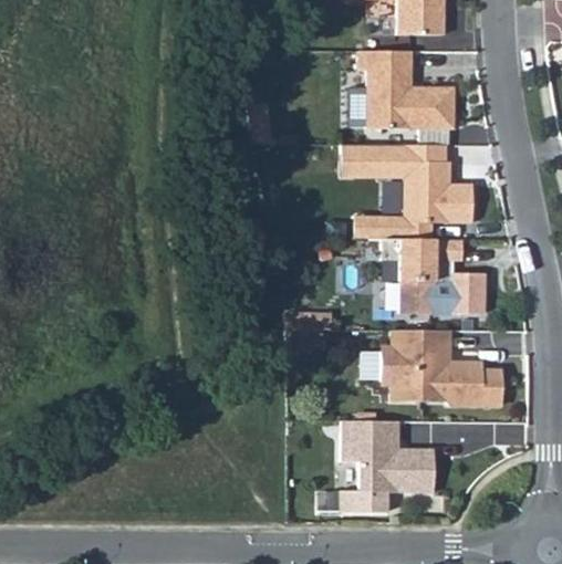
[(399,0),(398,34),(445,34),(445,3),(441,0),(399,0)]
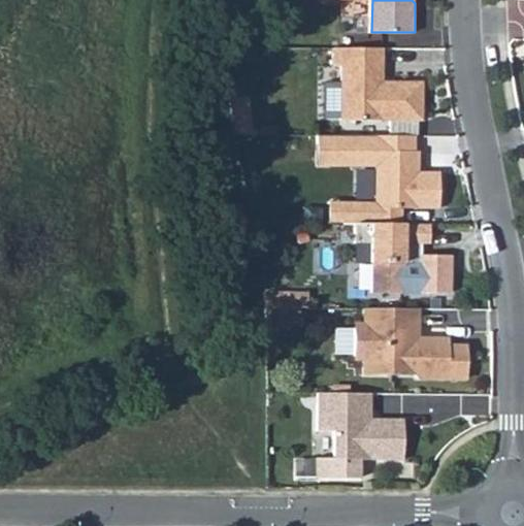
[(384,47),(335,47),(335,65),(342,65),(342,120),(424,120),(424,81),(384,81),(374,80),(374,66),(384,66),(384,47)]
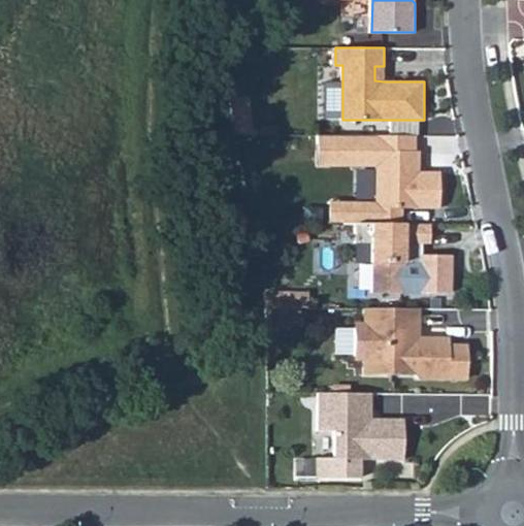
[(384,81),(384,66),(374,66),(374,80),(384,81)]
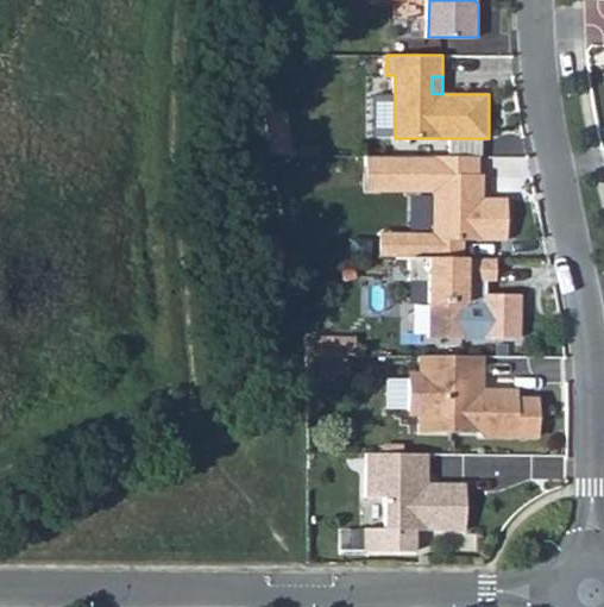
[(290,111),(269,113),(272,145),(294,143),(290,111)]
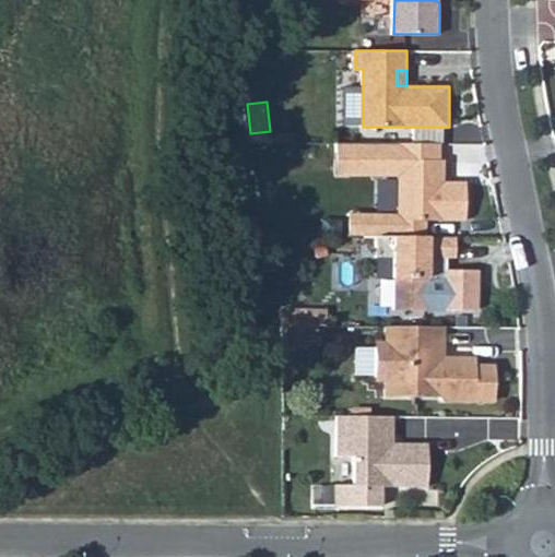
[(400,143),(338,142),(338,175),(356,175),(400,176),(400,160),(400,143)]
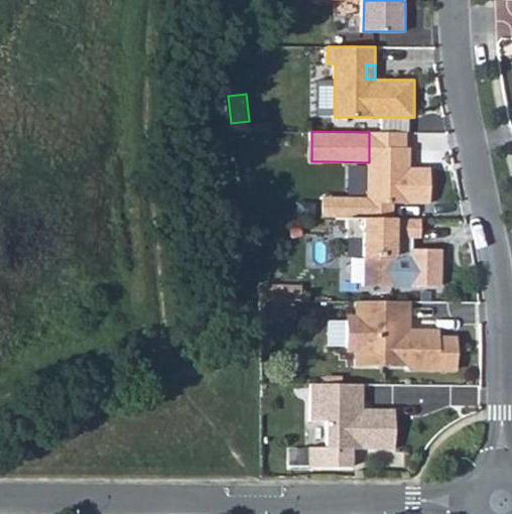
[(406,132),(369,132),(369,147),(406,147),(406,132)]
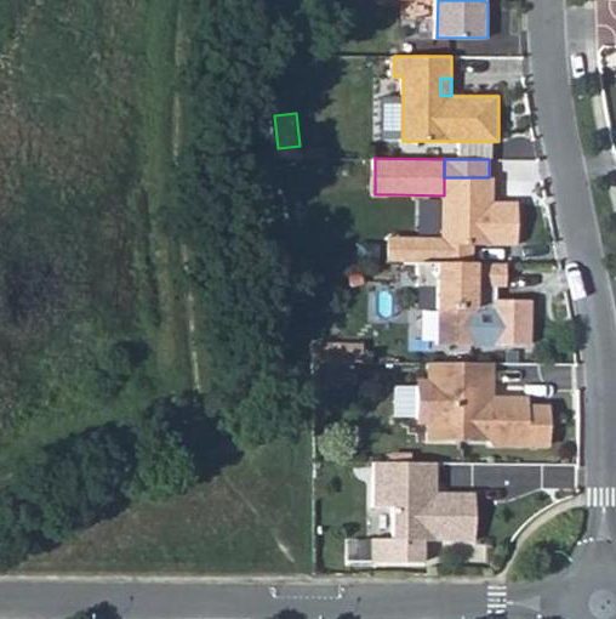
[(489,177),(444,177),(444,196),(443,239),(443,244),(474,244),(518,244),(518,202),(494,202),(489,202),(489,177)]
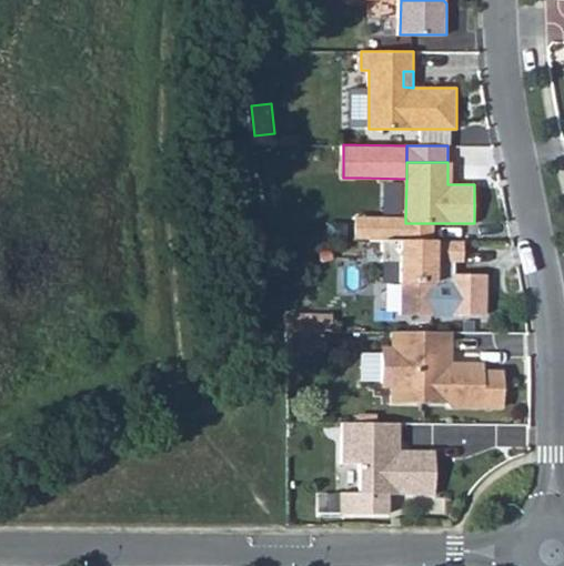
[(383,240),(434,240),(434,223),(405,223),(405,219),(358,218),(358,239),(383,240)]
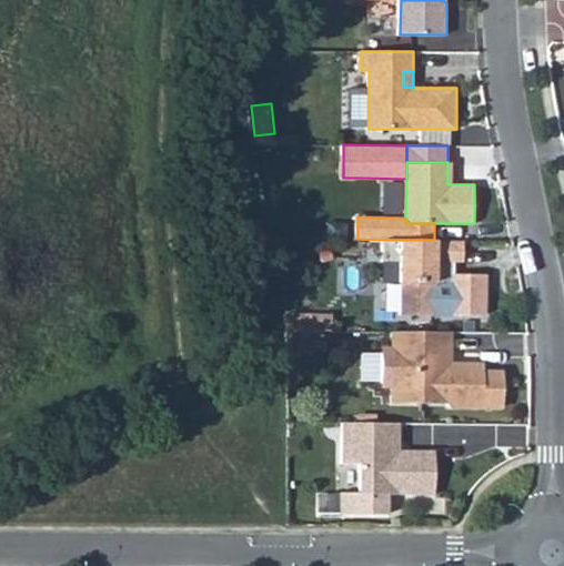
[(401,314),(490,315),(490,274),(456,274),(456,261),(464,261),(464,240),(434,240),(383,240),(383,261),(401,261),(401,314)]
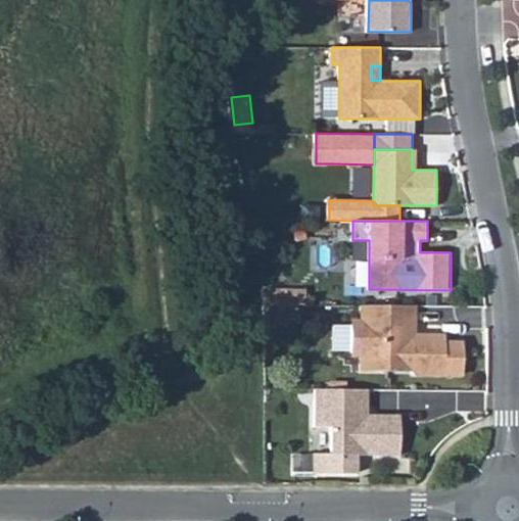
[(405,325),(416,325),(416,305),(363,304),(363,320),(358,320),(352,325),(352,350),(357,356),(362,356),(362,371),(413,371),(416,374),(464,374),(464,341),(446,341),(446,334),(417,334),(416,336),(414,336),(411,339),(405,333),(405,325)]
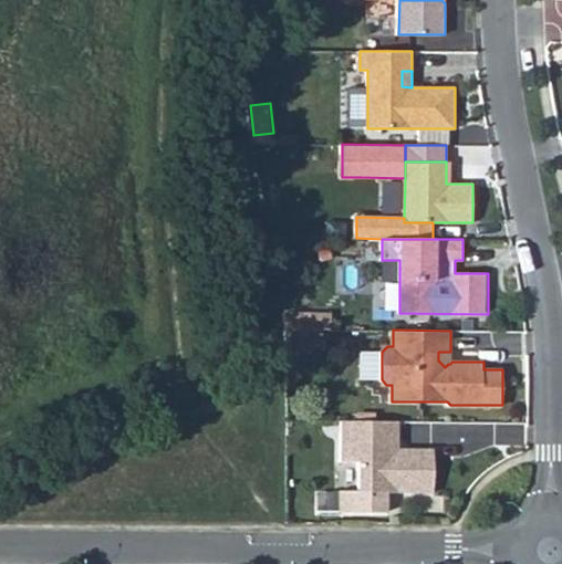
[(450,352),(438,352),(438,361),(445,367),(448,364),(450,364),(451,362),(450,362),(450,352)]
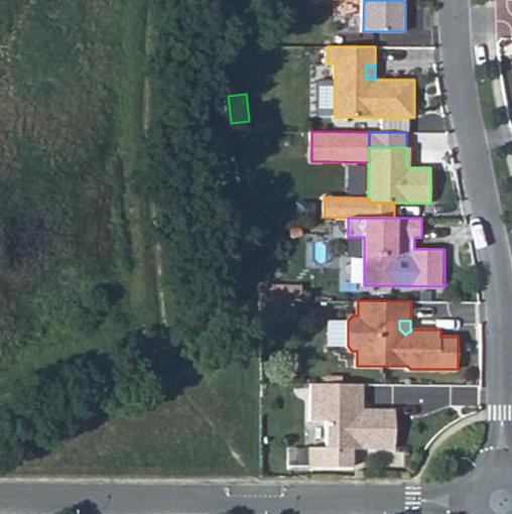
[(359,401),(364,401),(364,384),(312,383),(312,420),(329,421),(328,447),(396,448),(396,409),(364,408),(359,408),(359,401)]
